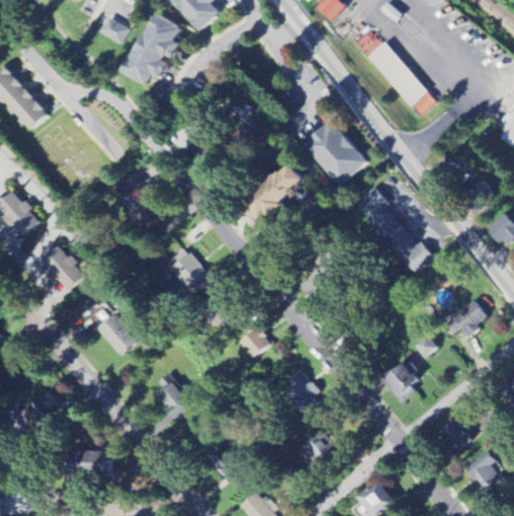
[(221,11),(212,1),(213,0),(174,0),(201,29),(221,11)]
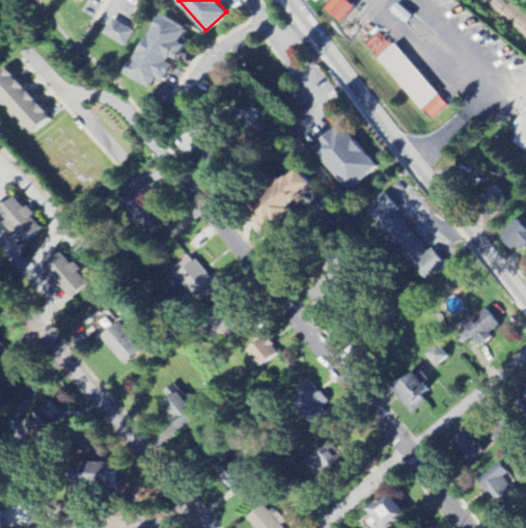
[(354,4),(350,0),(329,0),(324,5),(338,20),(354,4)]
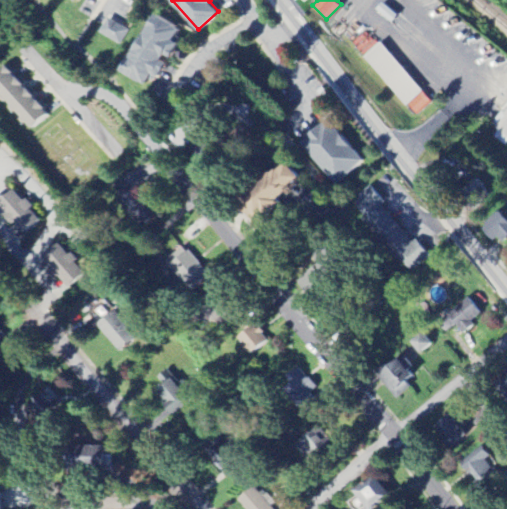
[(183,26),(158,11),(123,69),(146,83),(152,73),(157,75),(170,54),(173,55),(181,42),(176,39),(183,26)]
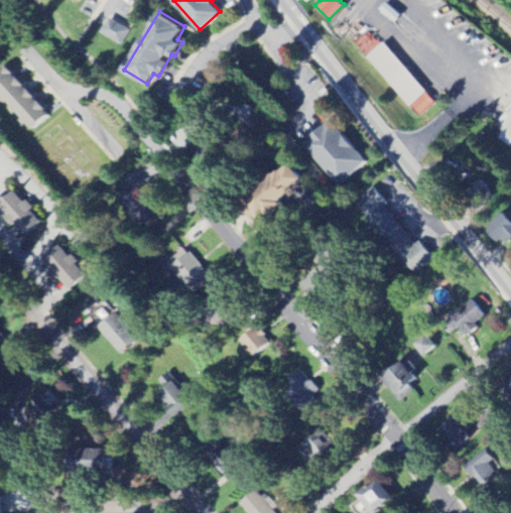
[(115,43),(125,28),(106,15),(96,31),(115,43)]
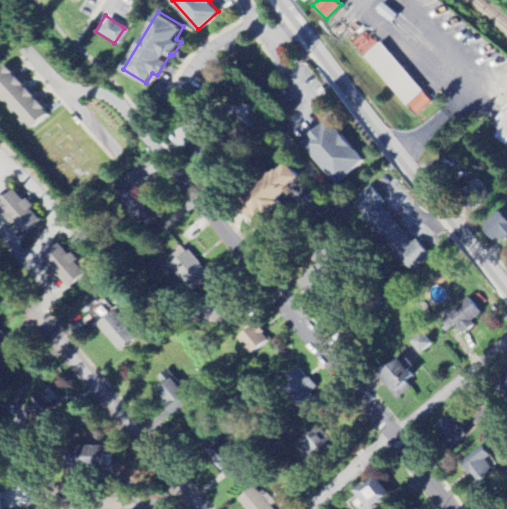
[(363,54),(409,114),(427,101),(381,40),(363,54)]
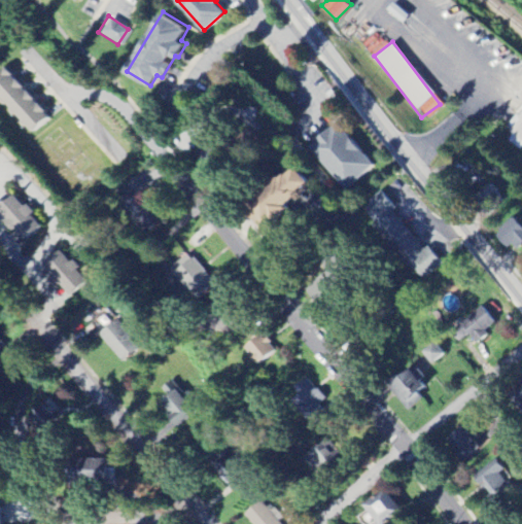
[(0,91),(31,131),(49,116),(10,65),(0,72),(0,91)]
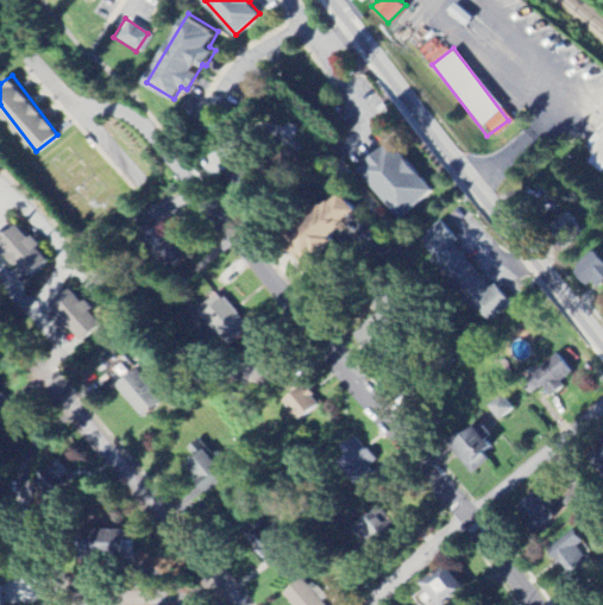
[(602,163),(602,125),(596,134),(591,131),(580,145),(589,152),(582,161),(595,171),(602,163)]
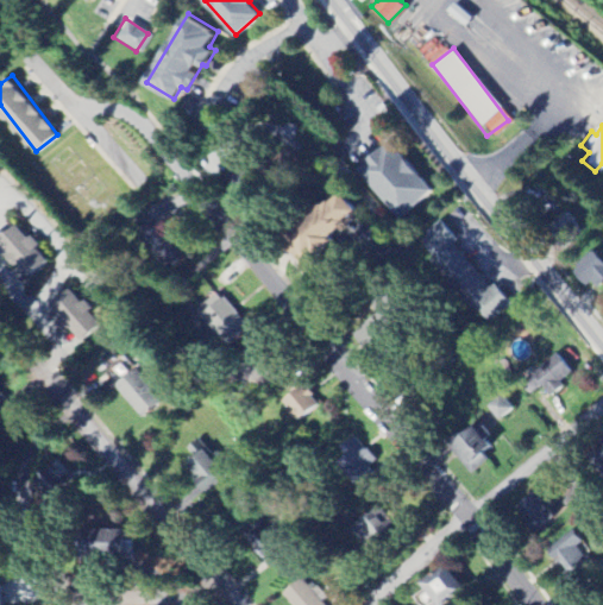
[(431,191),(393,139),(355,166),(393,219),(431,191)]
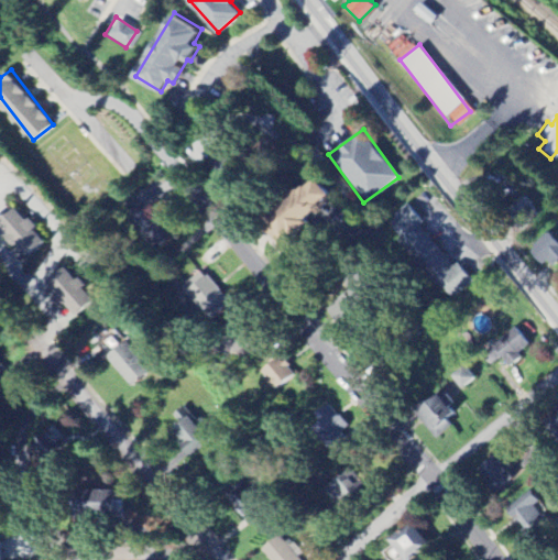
[(287,237),(310,222),(306,215),(335,198),(324,179),(271,210),(287,237)]
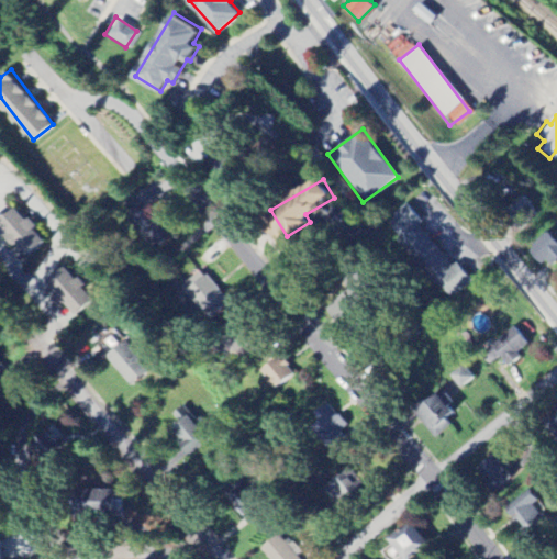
[(521,221),(537,213),(528,193),(512,201),(521,221)]
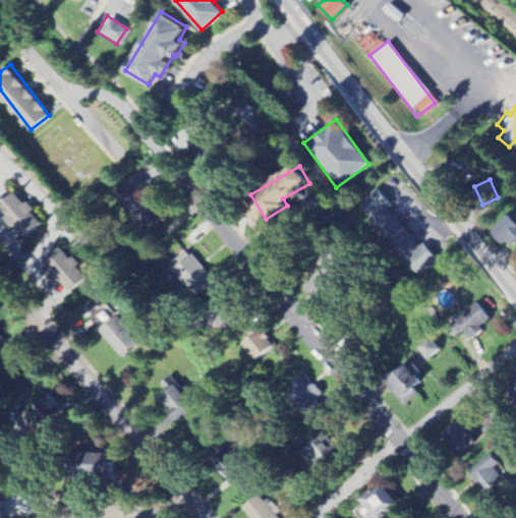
[(412,277),(436,259),(421,241),(416,245),(386,207),(390,203),(377,186),(355,203),(366,217),(365,218),(412,277)]
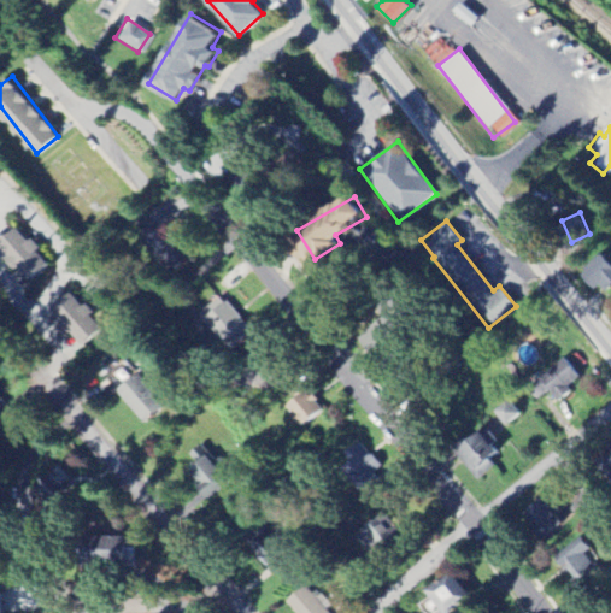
[(171,270),(189,252),(160,224),(144,242),(171,270)]
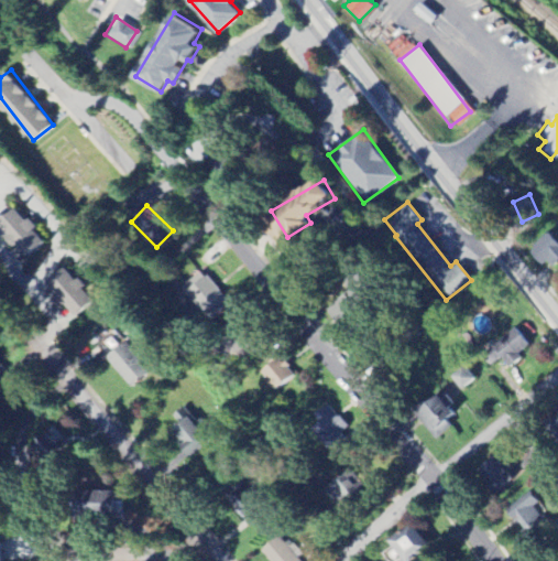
[(22,256),(43,240),(26,219),(24,220),(14,207),(0,218),(0,227),(22,256)]
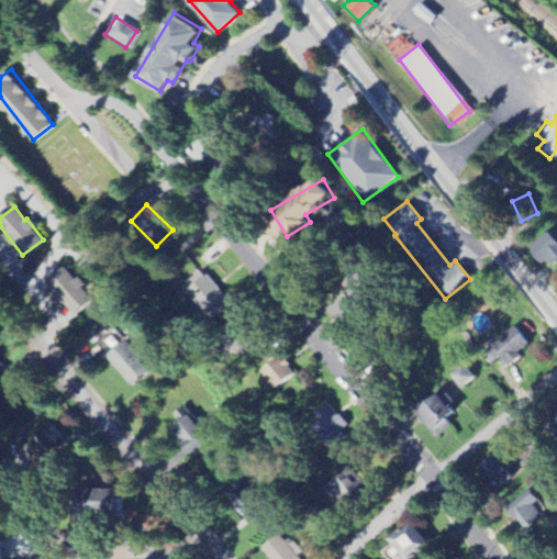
[(539,263),(543,259),(550,266),(556,259),(556,241),(546,230),(526,249),(539,263)]
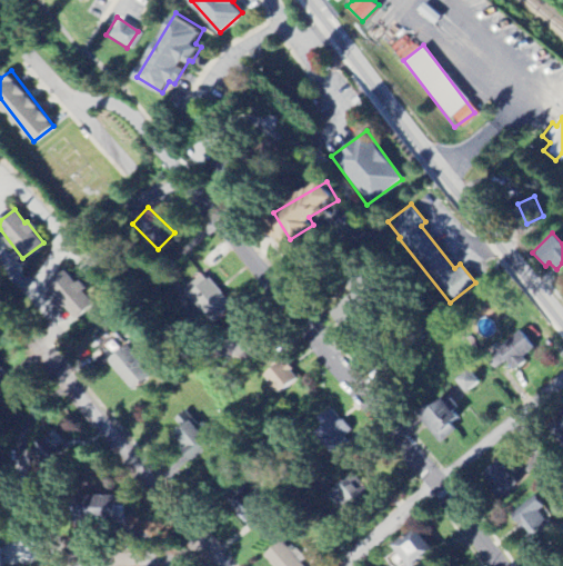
[(72,280),(61,268),(42,286),(71,318),(91,300),(72,280)]
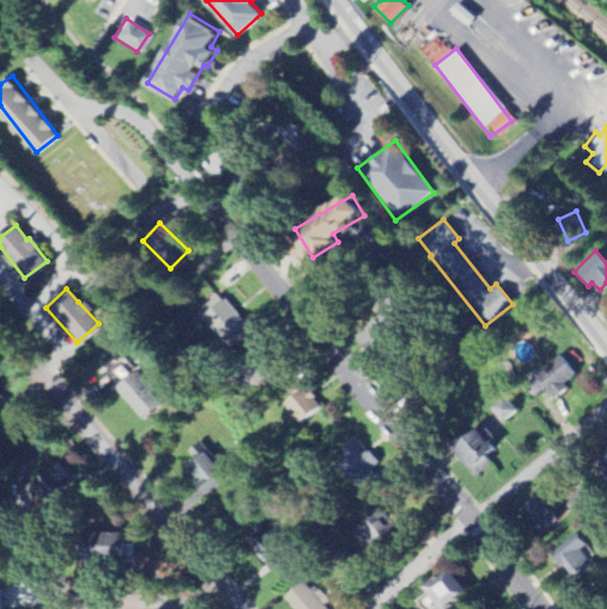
[(199,309),(230,348),(250,330),(220,292),(199,309)]
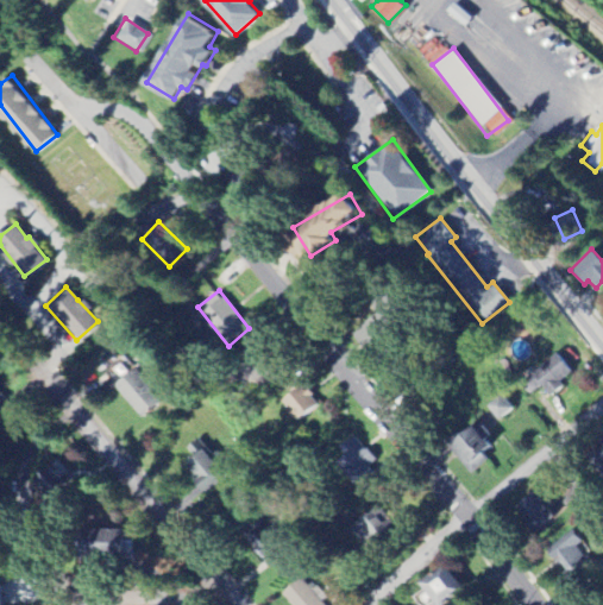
[(547,395),(563,384),(559,379),(571,371),(557,351),(529,370),(547,395)]
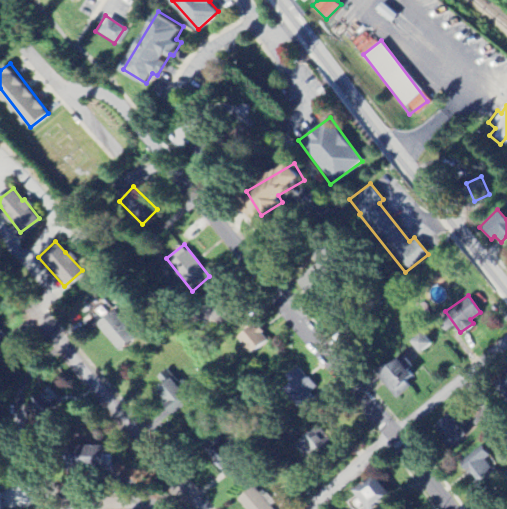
[(117,350),(135,334),(111,308),(93,325),(117,350)]
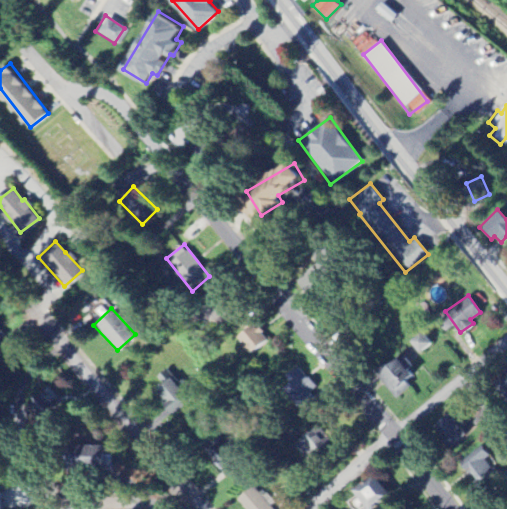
[(268,340),(255,321),(237,334),(250,353),(268,340)]
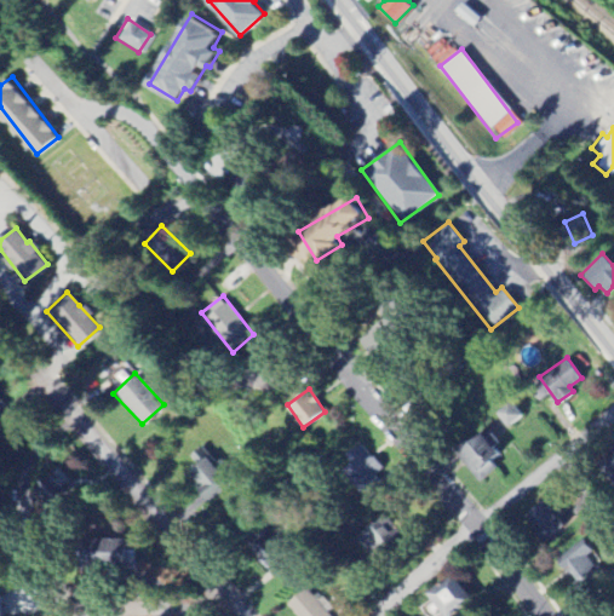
[(497,410),(506,426),(523,415),(514,399),(497,410)]
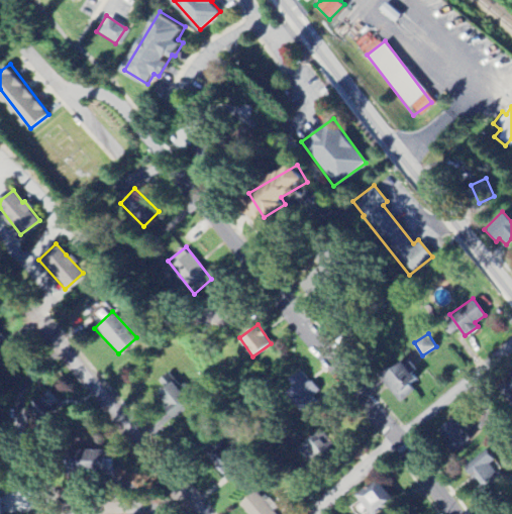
[(397,399),(422,380),(408,361),(382,380),(397,399)]
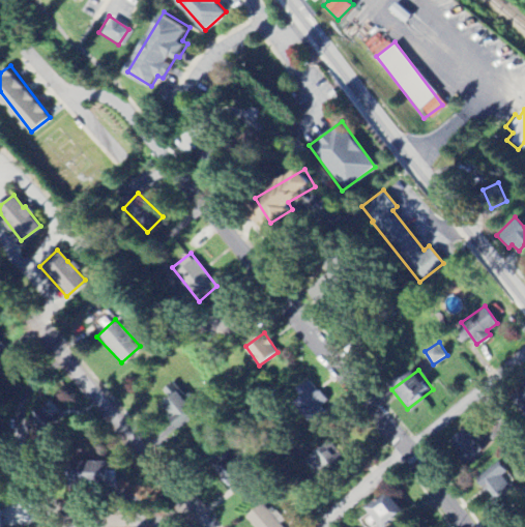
[(290,392),(313,416),(328,401),(307,377),(290,392)]
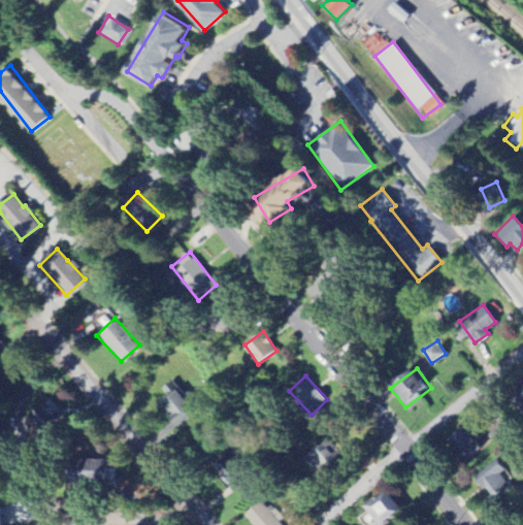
[(165,395),(156,402),(176,426),(195,411),(169,380),(159,388),(165,395)]
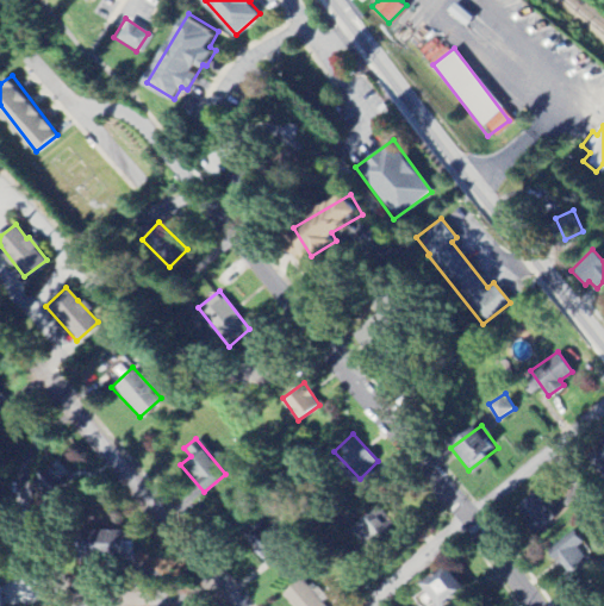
[(54,467),(36,482),(50,499),(68,482),(54,467)]
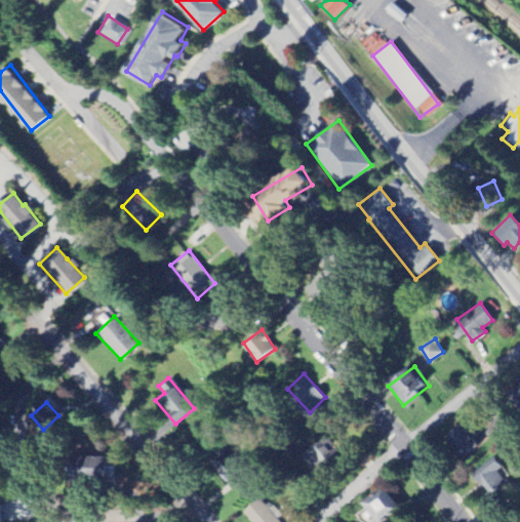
[(479,443),(461,423),(445,436),(463,456),(479,443)]
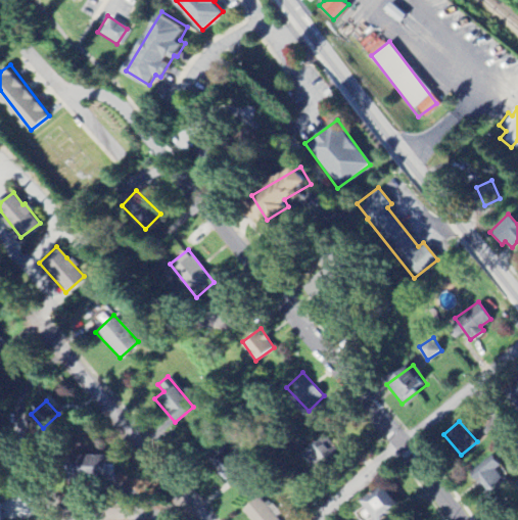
[(312,470),(338,453),(326,434),(299,452),(312,470)]
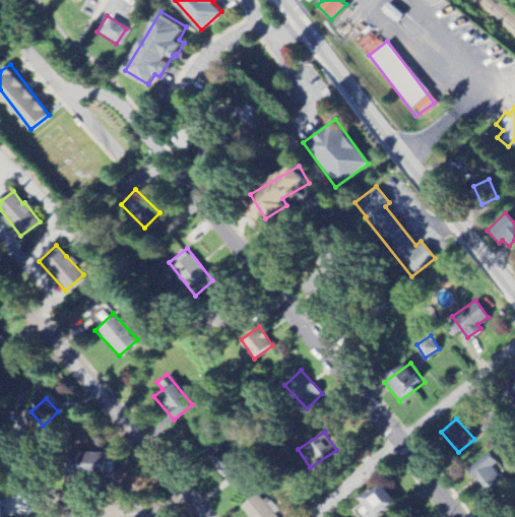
[(111,474),(112,460),(106,460),(106,452),(82,451),(81,473),(111,474)]
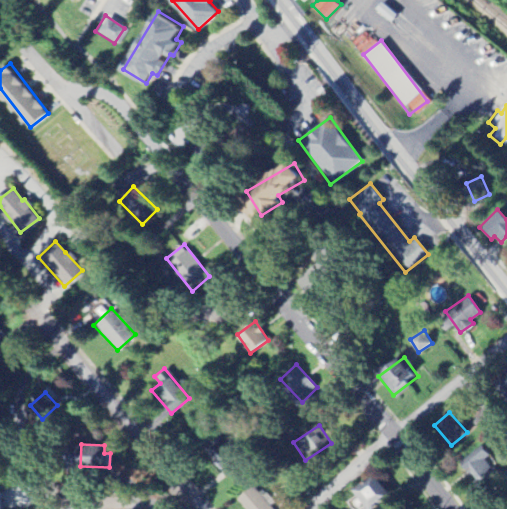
[(461,456),(475,487),(497,477),(488,456),(490,455),(485,445),(461,456)]
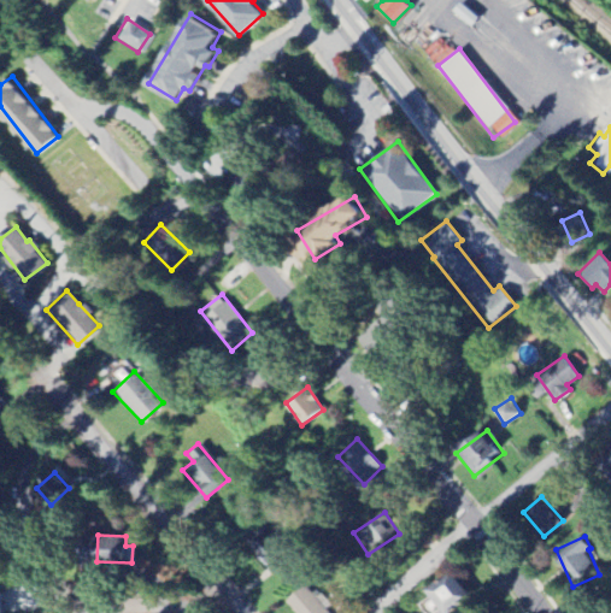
[(450,612),(474,597),(456,571),(430,588),(436,597),(426,605),(430,612),(439,607),(442,612),(450,612)]
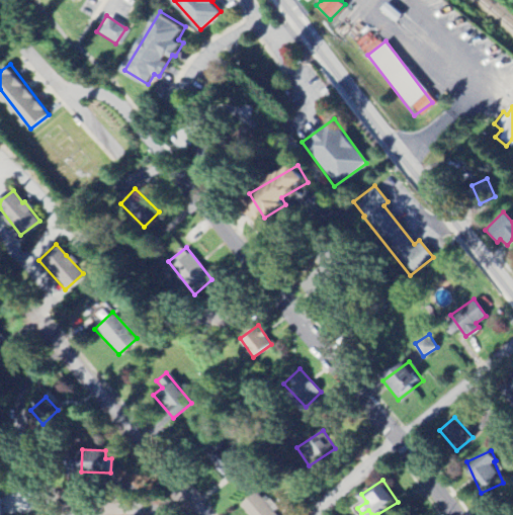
[(273,514),(254,491),(238,505),(246,514),(273,514)]
